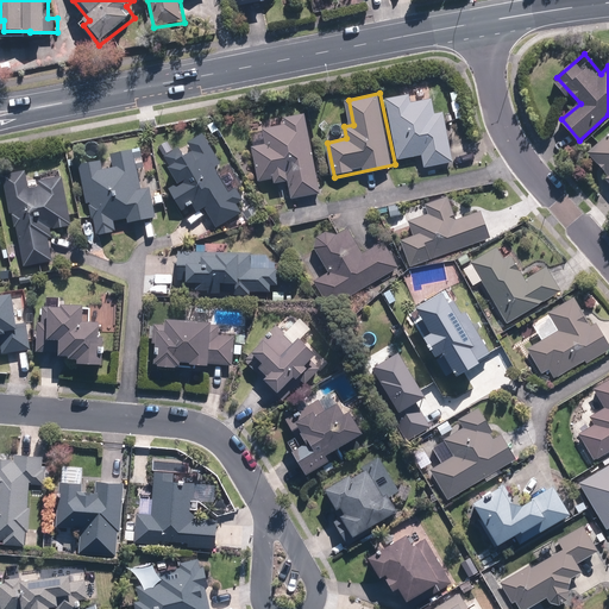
[(409,93),(388,96),(401,159),(424,155),(426,168),(456,162),(446,112),(435,113),(432,95),(410,100),(409,93)]
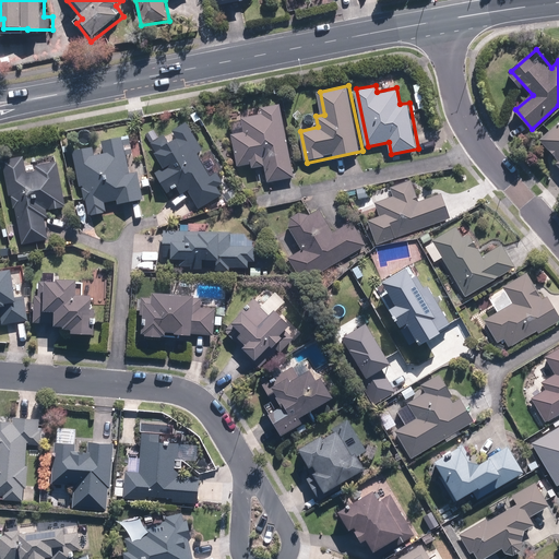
[(293,176),(282,102),(260,105),(262,115),(241,118),(242,131),(232,133),(236,163),(254,161),(254,167),(266,165),(269,179),(293,176)]
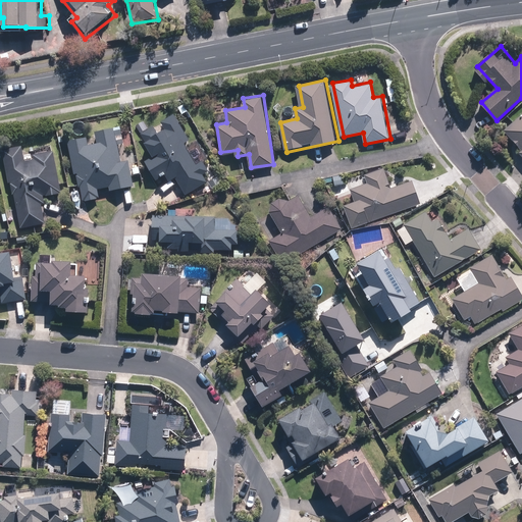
[(212,179),(174,111),(141,131),(155,155),(143,161),(154,180),(165,173),(170,181),(176,178),(186,195),(212,179)]
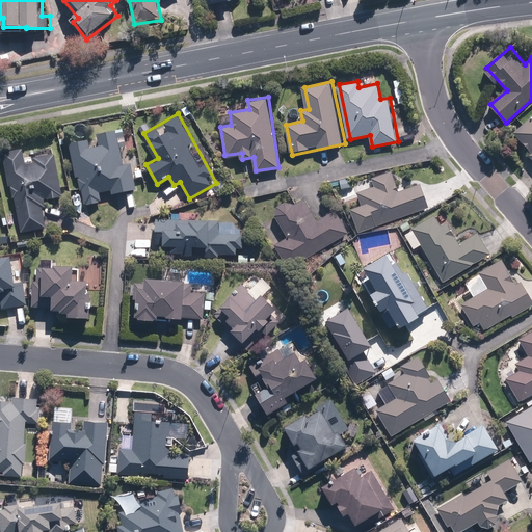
[(531,114),(513,132),(531,152),(531,114)]
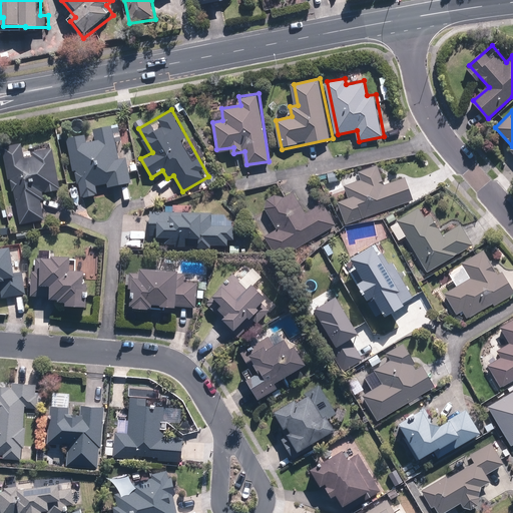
[(87,133),(70,136),(82,197),(100,193),(98,187),(110,184),(110,186),(133,182),(128,157),(121,159),(114,126),(94,130),(97,142),(90,143),(87,133)]
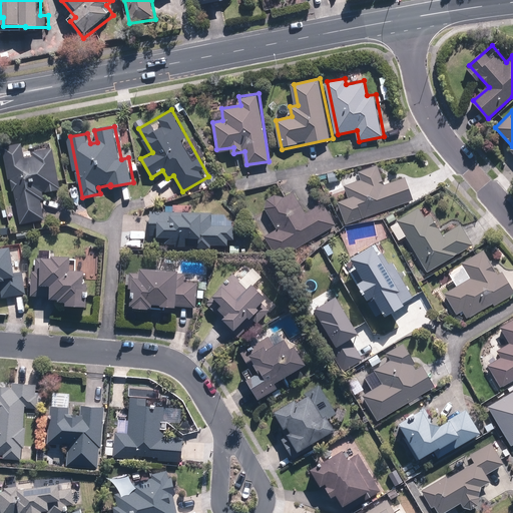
[(23,144),(5,147),(12,190),(16,189),(22,223),(45,219),(41,200),(47,199),(45,191),(61,188),(55,150),(25,155),(23,144)]
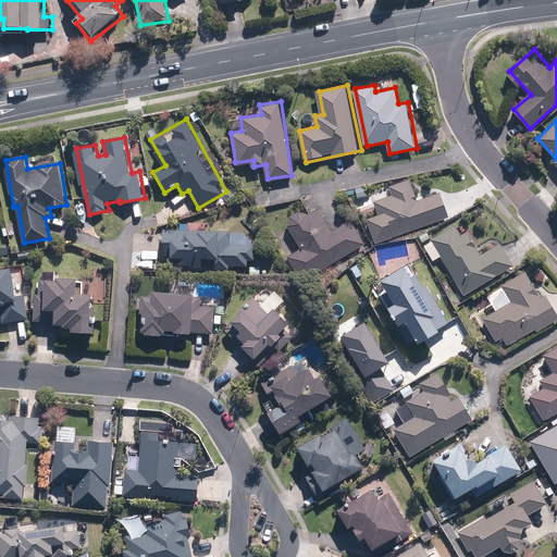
[(366,220),(374,242),(449,215),(441,190),(419,198),(411,177),(388,185),(392,194),(374,200),(380,214),(366,220)]
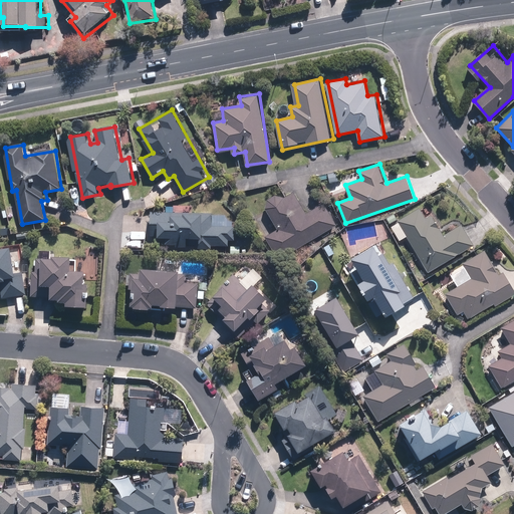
[(256,221),(278,255),(334,221),(323,202),(307,213),(294,192),(288,196),(287,196),(287,195),(286,195),(285,195),(284,194),(283,194),(282,194),(281,194),(280,194),(279,194),(278,194),(277,194),(277,195),(276,195),(275,195),(274,196),(273,197),(272,197),(272,198),(271,198),(270,199),(270,200),(269,200),(269,201),(269,202),(268,203),(268,204),(268,205),(268,206),(268,207),(268,208),(270,212),(256,221)]
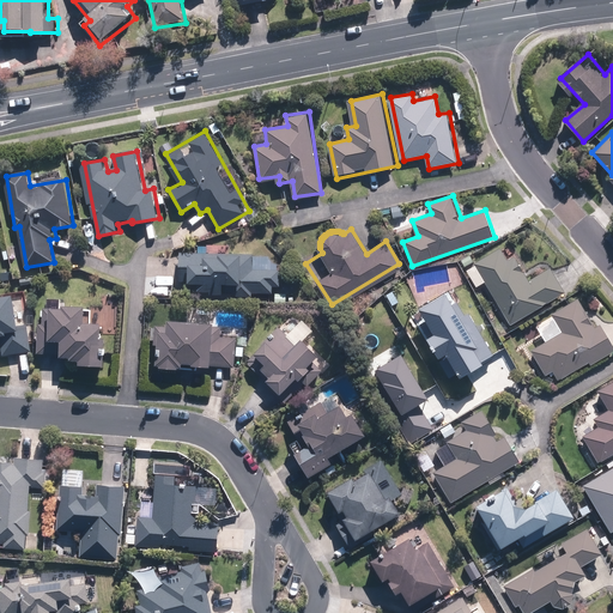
[(498,247),(473,263),(514,325),(566,290),(551,266),(530,279),(515,255),(508,260),(498,247)]
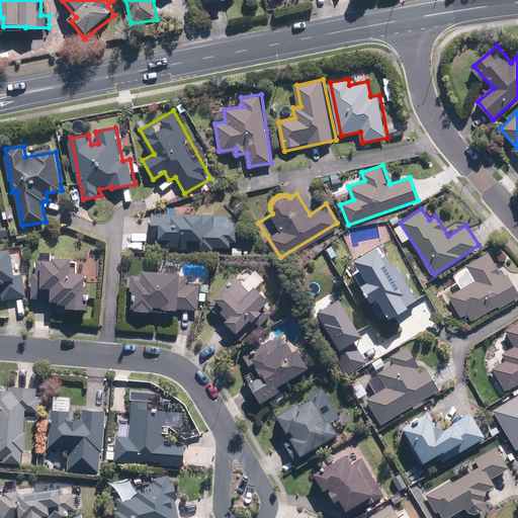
[(232,214),(155,212),(154,238),(170,238),(170,249),(213,250),(213,246),(232,247),(232,241),(239,241),(240,227),(232,227),(232,214)]
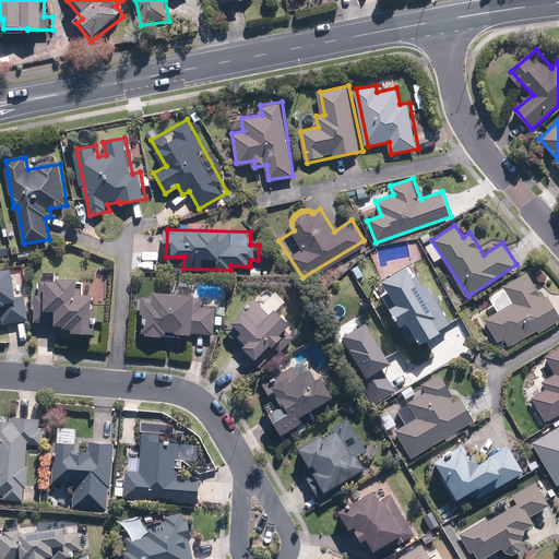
[(365,276),(357,265),(347,272),(354,283),(365,276)]
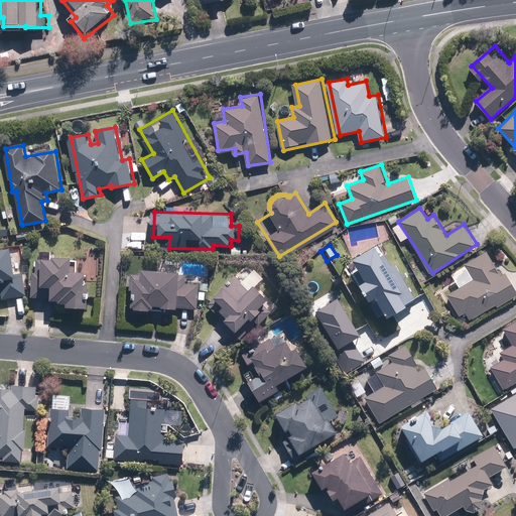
[(18,248),(0,250),(0,283),(2,283),(3,297),(28,294),(25,269),(20,270),(18,248)]
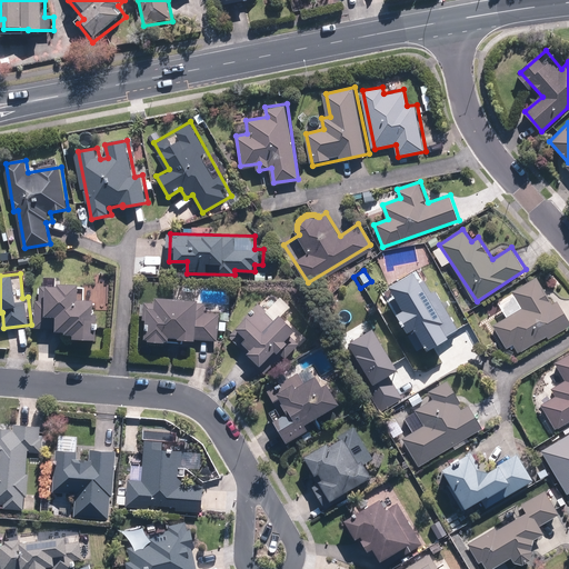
[(517,346),(520,351),(548,335),(550,339),(568,328),(568,313),(559,298),(553,301),(538,275),(512,290),(521,306),(492,323),(510,350),(517,346)]
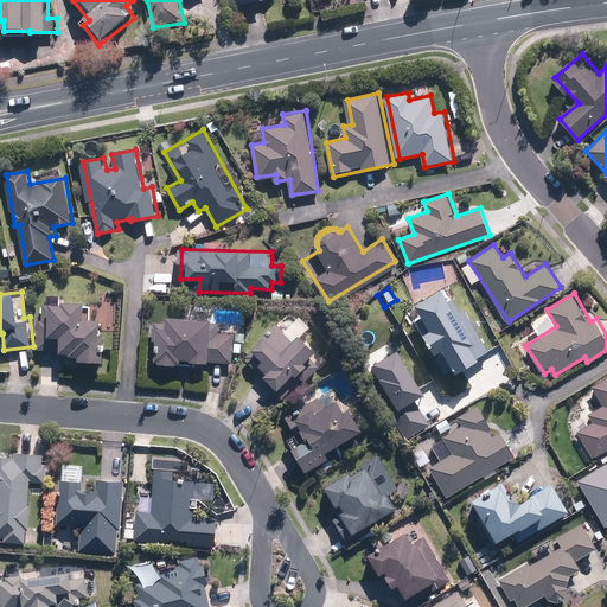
[(429,300),(390,321),(423,382),(466,359),(477,381),(511,362),(483,310),(445,330),(429,300)]
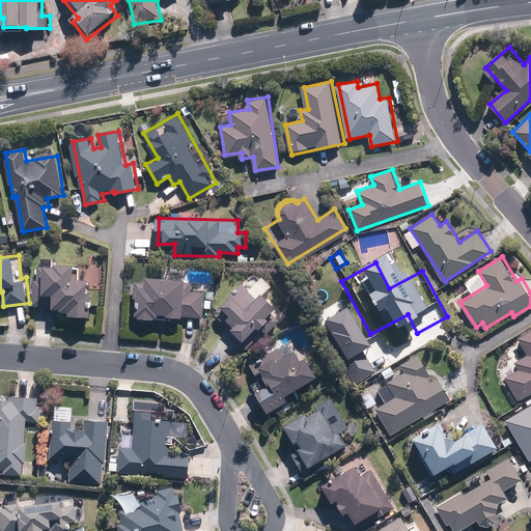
[(56,269),(36,268),(34,306),(66,308),(66,312),(74,313),(74,317),(91,318),(93,280),(79,279),(80,266),(56,264),(56,269)]
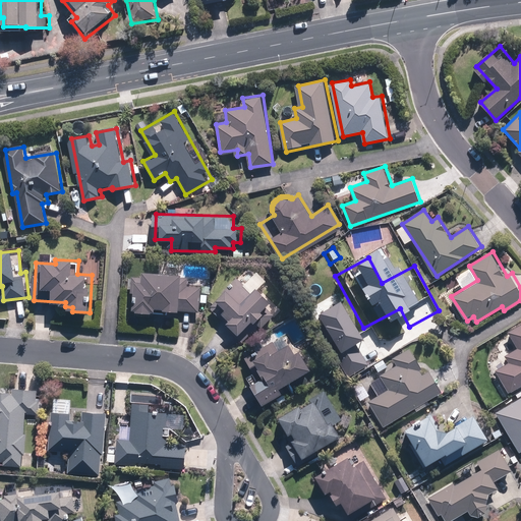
[(175,264),(146,263),(145,277),(134,276),(133,291),(138,291),(137,309),(200,313),(203,286),(184,285),(185,273),(175,272),(175,264)]
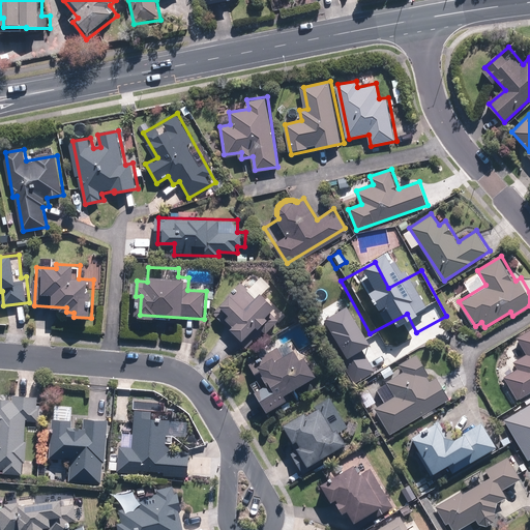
[(243,278),(214,310),(244,339),(257,324),(267,333),(281,320),(270,311),(280,302),(267,291),(275,283),(265,273),(253,288),(243,278)]
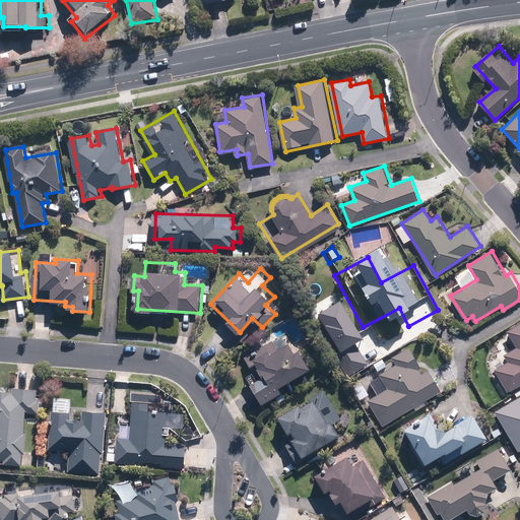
[(497,368),(511,391),(519,386),(519,323),(509,330),(518,347),(504,355),(508,362),(497,368)]
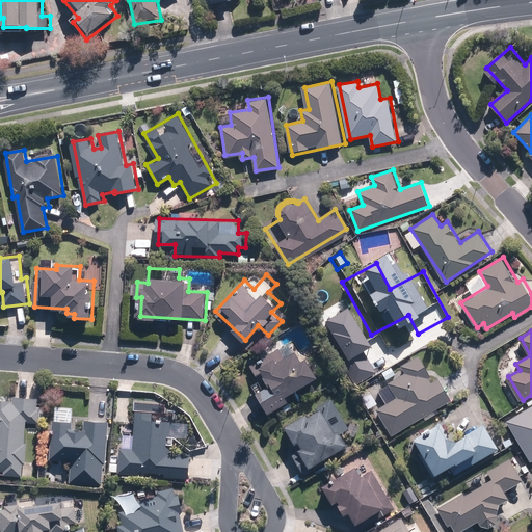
[(282,347),(253,363),(266,387),(257,392),(270,414),(290,403),(285,395),(320,375),(303,347),(287,356),(282,347)]
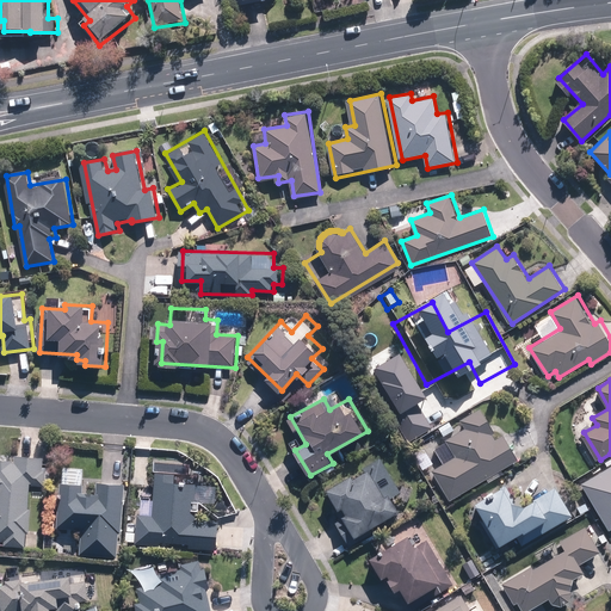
[(429,473),(448,503),(520,458),(505,433),(500,437),(483,408),(461,421),(466,429),(438,445),(448,461),(429,473)]
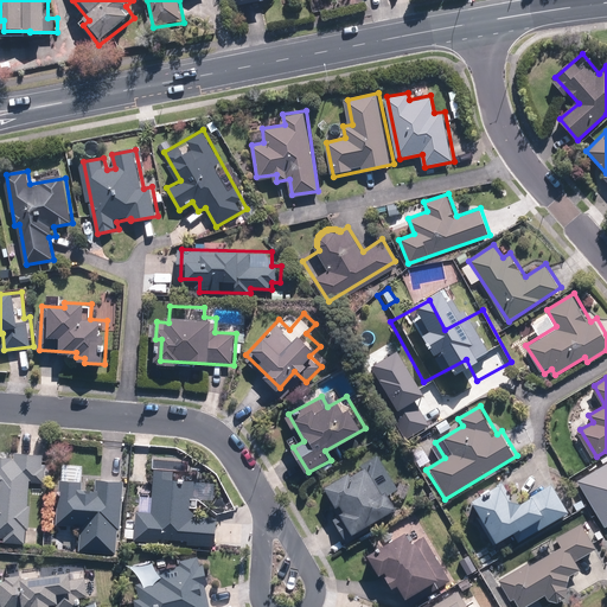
[(31,529),(32,479),(48,479),(48,451),(19,451),(19,460),(11,459),(11,455),(0,455),(0,536),(7,536),(7,545),(26,545),(26,529),(31,529)]
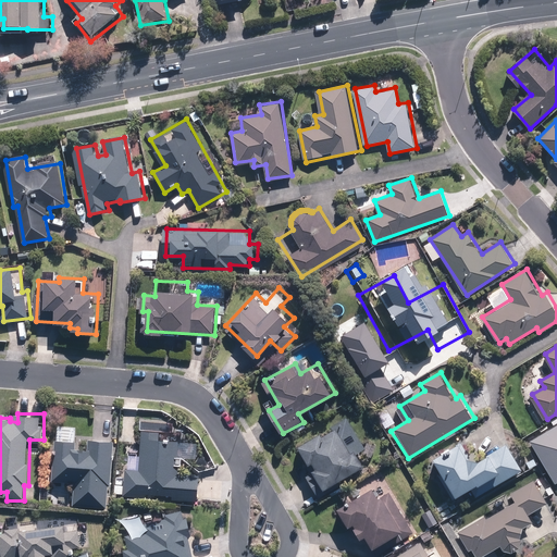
[(556,424),(529,442),(555,485),(556,483),(556,424)]
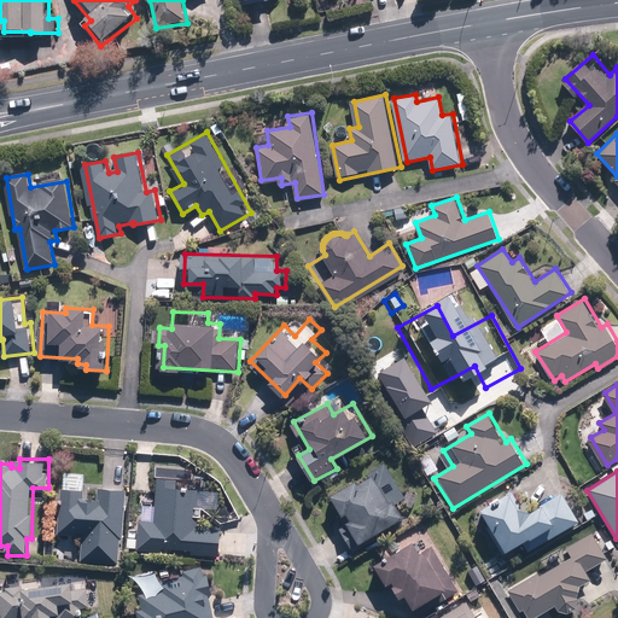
[(404,519),(380,473),(338,495),(350,519),(340,525),(351,547),(404,519)]
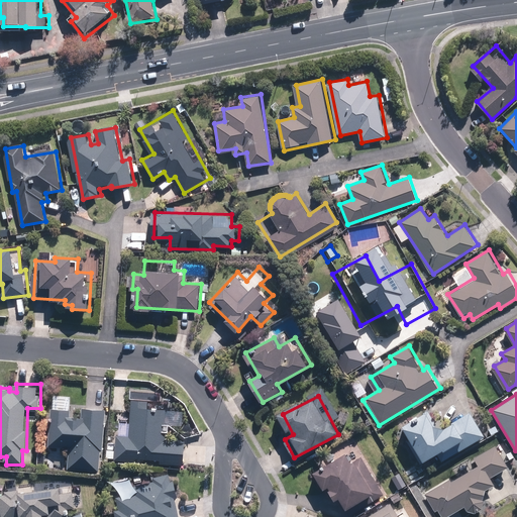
[(129,435),(117,435),(116,460),(140,461),(140,457),(161,457),(161,466),(183,467),(184,440),(164,439),(165,407),(141,406),(141,400),(131,399),(129,435)]
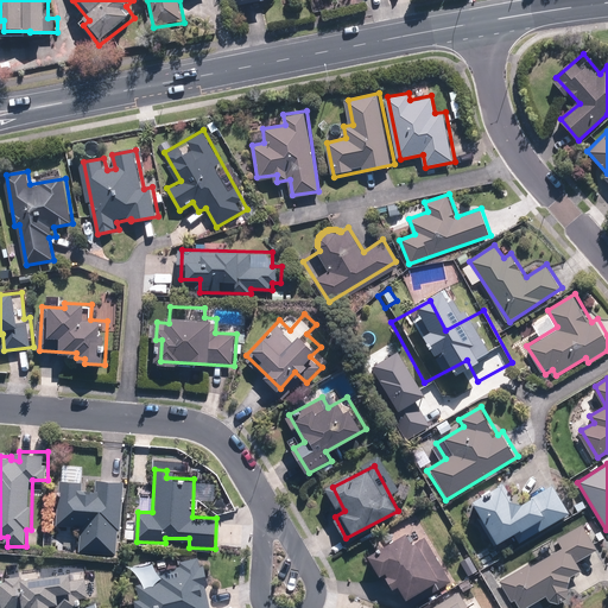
[(120,553),(125,480),(96,479),(96,489),(84,488),(86,477),(61,476),(58,525),(82,526),(80,551),(120,553)]
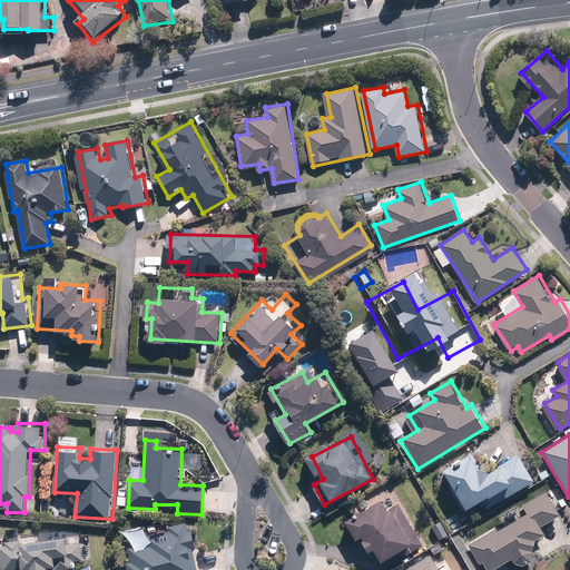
[(473,453),(445,469),(468,508),(481,500),(487,510),(536,482),(520,455),(485,474),(473,453)]
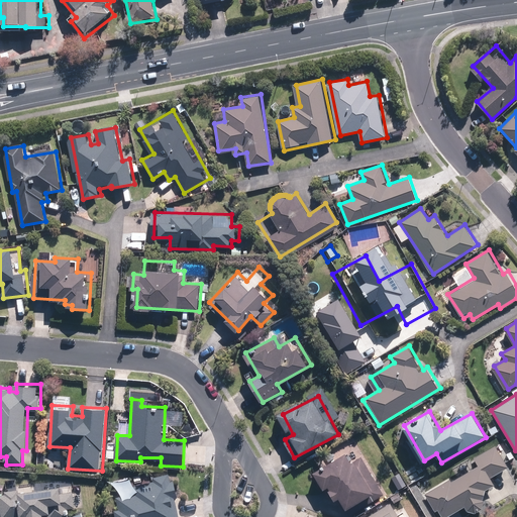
[(478,462),(426,491),(437,511),(441,510),(444,516),(467,505),(467,506),(468,507),(468,508),(469,508),(470,509),(471,509),(472,510),(473,510),(474,510),(475,511),(476,511),(477,511),(478,511),(479,510),(480,510),(481,509),(482,509),(483,508),(484,508),(484,507),(485,506),(485,505),(486,504),(486,503),(486,502),(487,501),(487,500),(487,499),(487,498),(486,497),(486,496),(485,495),(485,494),(483,490),(496,483),(493,478),(510,469),(498,446),(476,458),(478,462)]
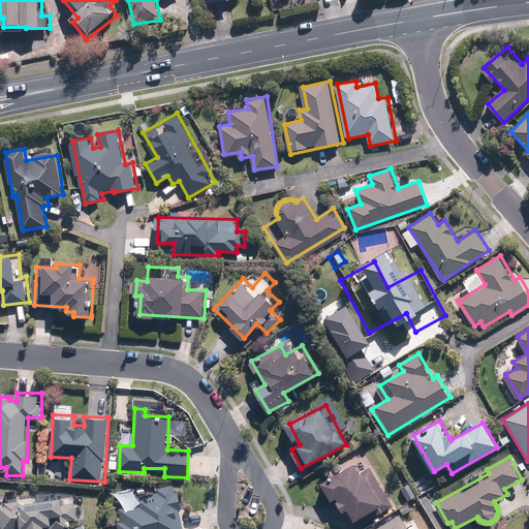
[(395,505),(372,464),(363,469),(358,460),(321,479),(339,510),(348,505),(355,519),(374,508),(377,516),(395,505)]
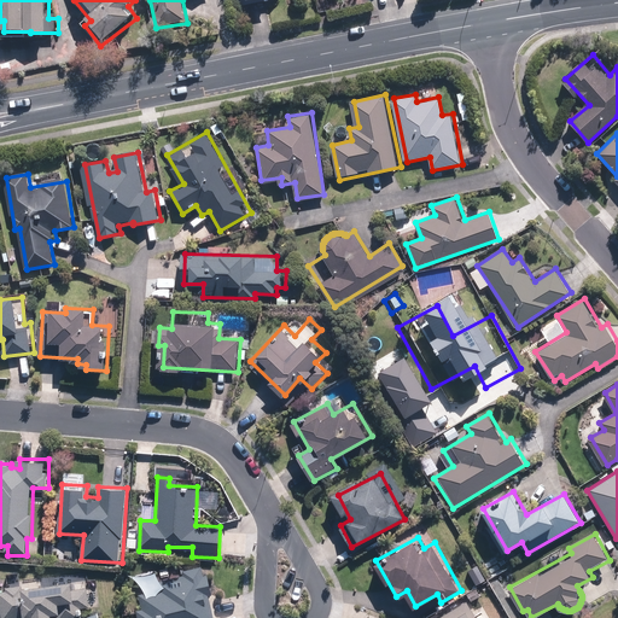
[(216,617),(204,565),(140,581),(146,605),(136,607),(138,617),(216,617)]
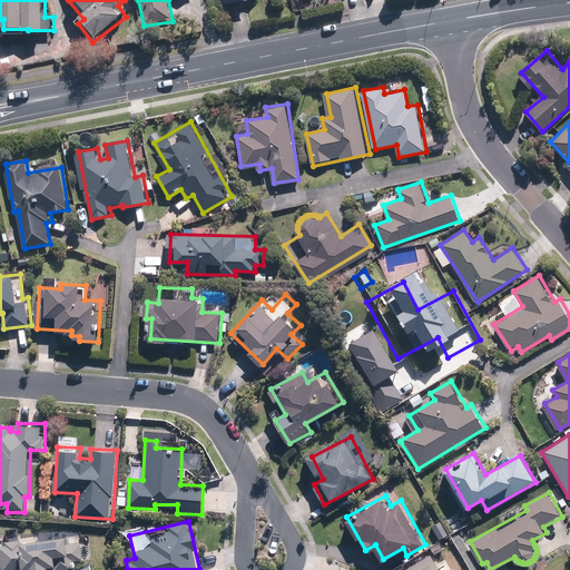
[(82,537),(1,544),(3,569),(25,569),(32,569),(31,569),(71,569),(75,569),(74,561),(84,560),(82,537)]
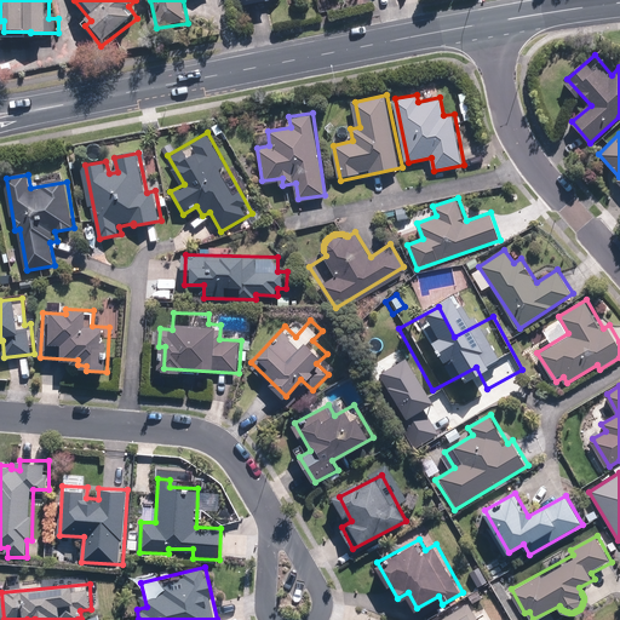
[(488,619),(483,610),(476,614),(468,601),(435,619),(488,619)]
